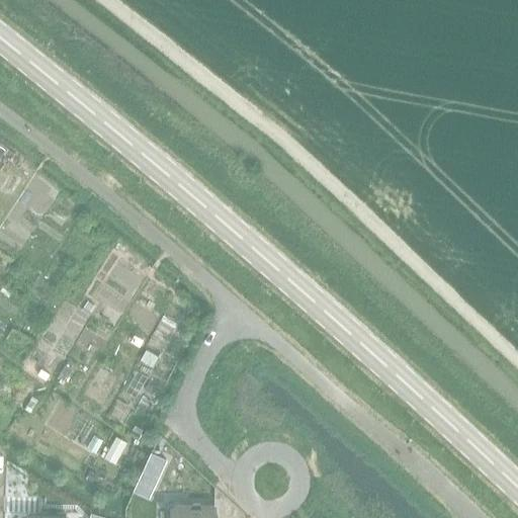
[(86,300),(82,307),(88,311),(92,305),(86,300)]
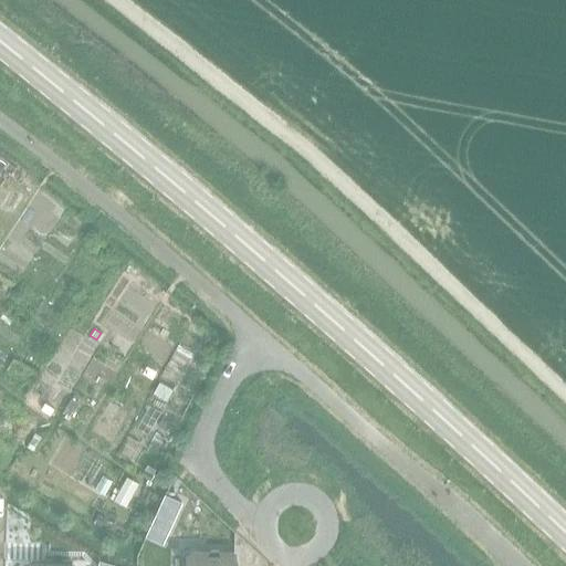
[(158,383),(153,392),(166,400),(171,389),(158,383)]
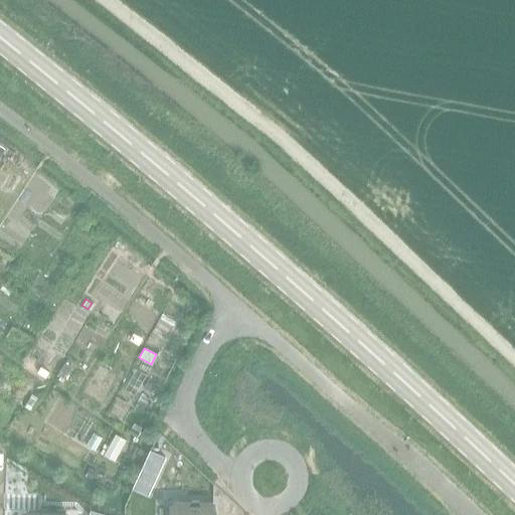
[(63,362),(57,373),(63,377),(70,367),(63,362)]
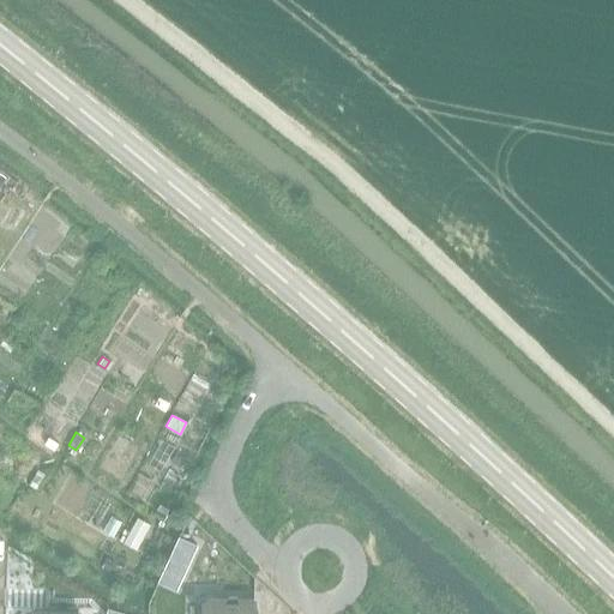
[(48,435),(44,443),(54,447),(58,441),(48,435)]
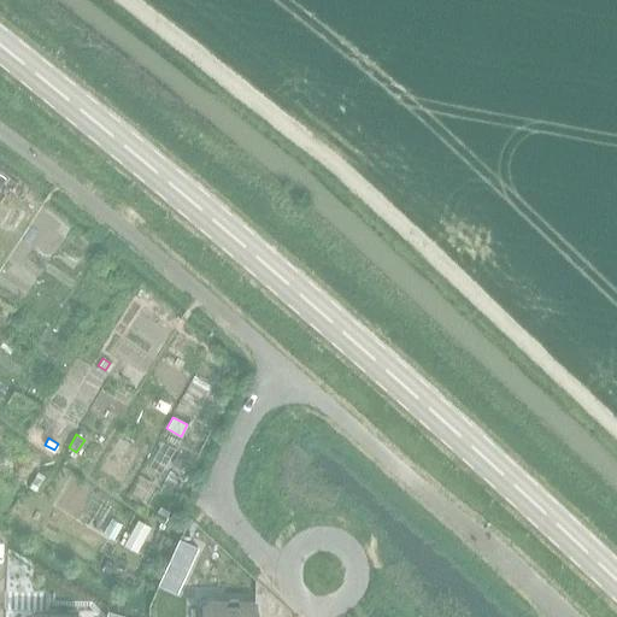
[(159,506),(153,517),(163,522),(169,511),(159,506)]
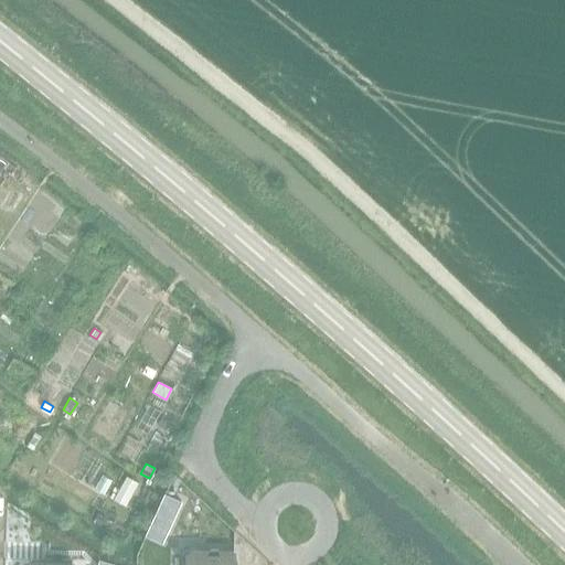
[(125,505),(138,482),(126,476),(113,499),(125,505)]
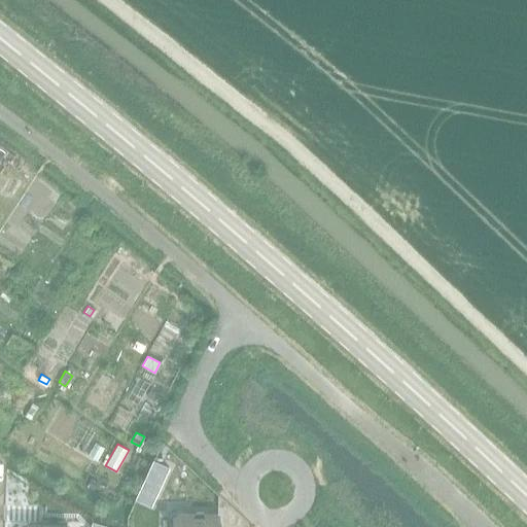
[(91,477),(86,485),(94,489),(98,481),(91,477)]
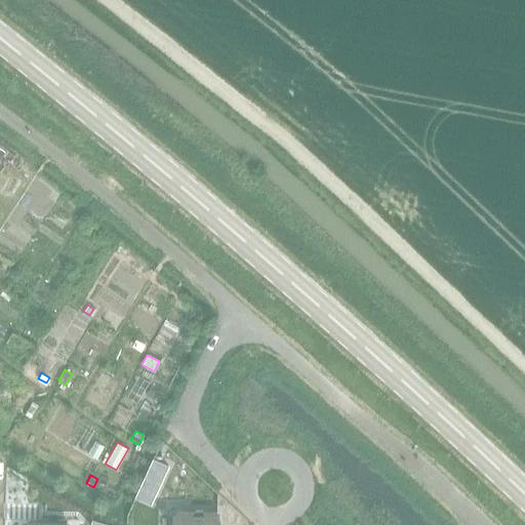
[(170,510),(169,524),(216,524),(217,511),(170,510)]
